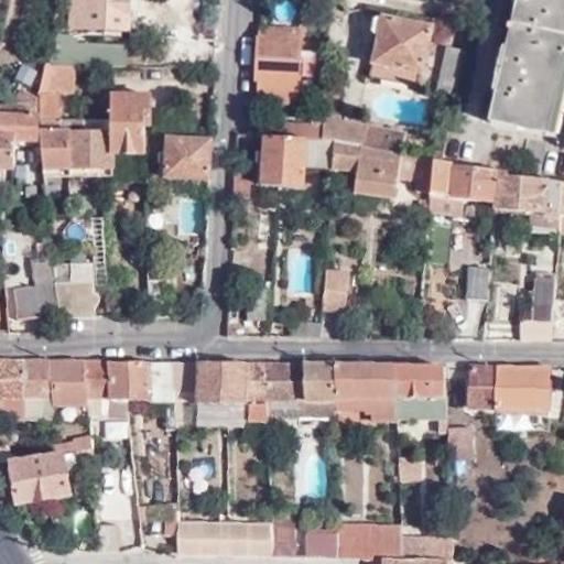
[(71,0),(69,25),(127,29),(128,0),(71,0)]
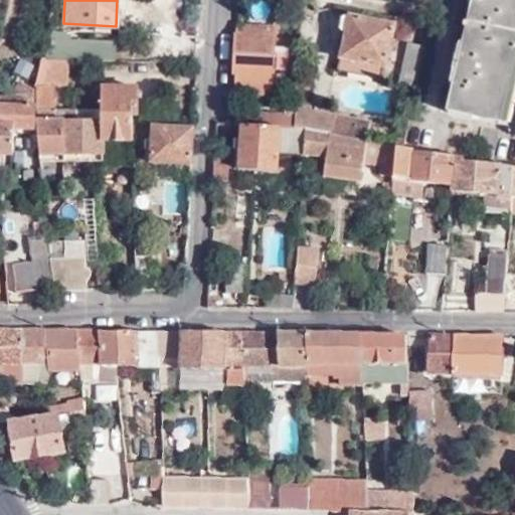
[(449,115),(500,128),(514,55),(514,0),(474,0),(470,21),(449,115)]
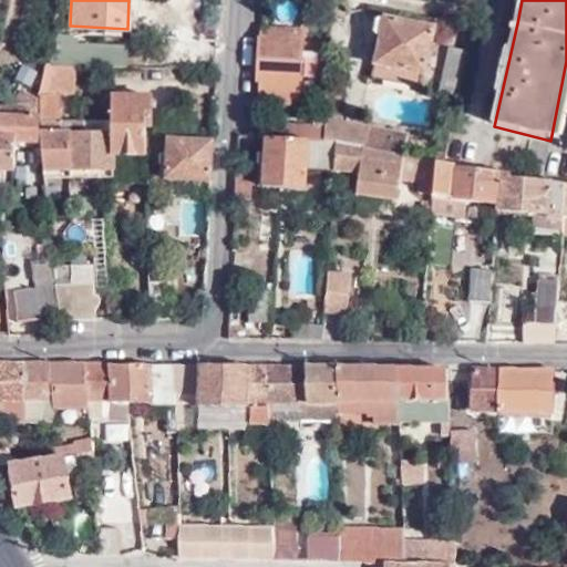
[(381,34),(375,63),(424,74),(434,27),(385,16),(384,18),(379,19),(377,28),(381,34)]
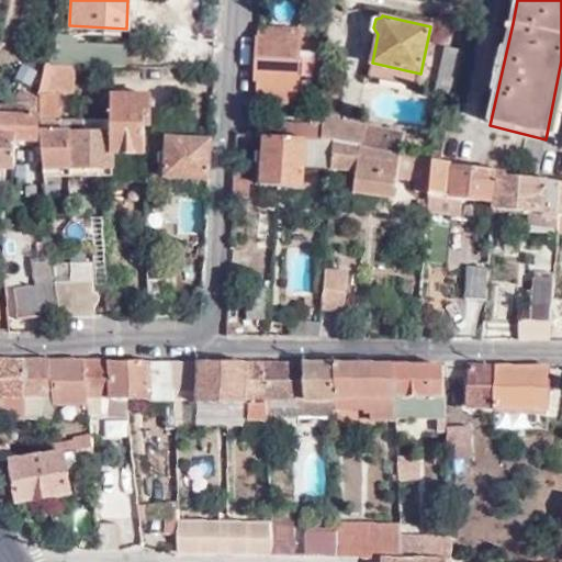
[(263,36),(259,36),(257,92),(279,94),(296,96),(298,79),(300,27),(263,25),(263,36)]
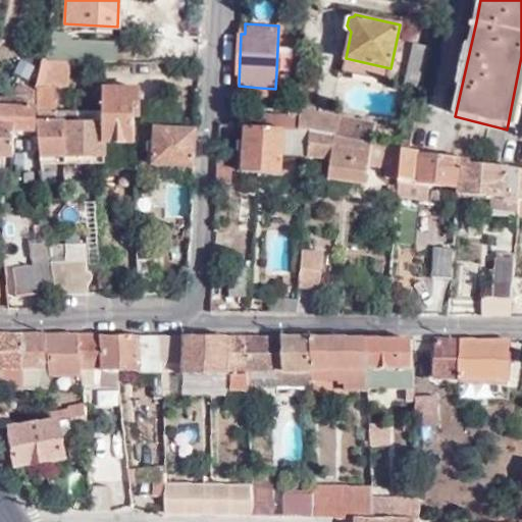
[(422,89),(431,47),(416,44),(407,85),(422,89)]
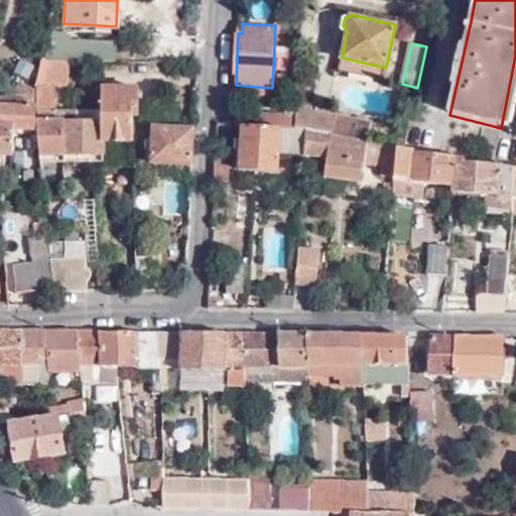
[(44,56),(40,56),(33,87),(35,113),(55,114),(53,85),(66,86),(68,57),(44,56)]
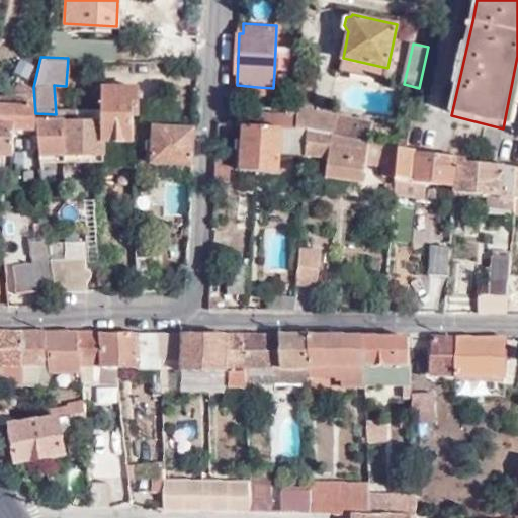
[(387,68),(343,58),(340,70),(384,80),(387,68)]
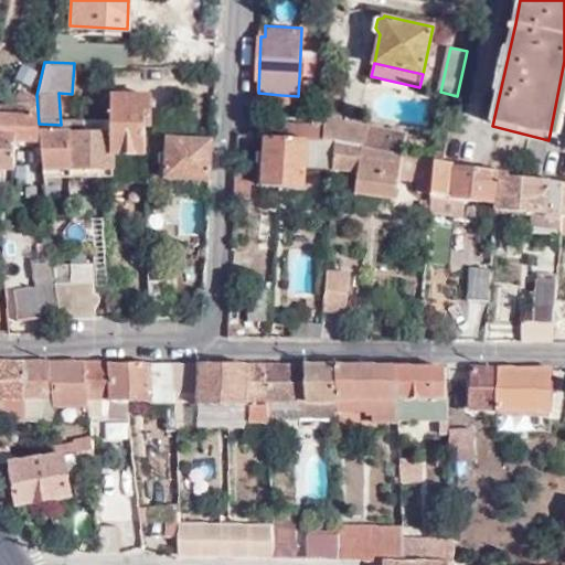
[(316,81),(299,80),(298,96),(280,95),(279,103),(298,105),(298,97),(316,99),(316,81)]
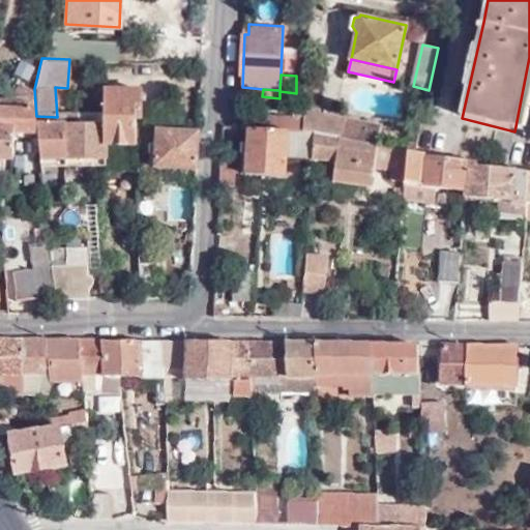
[(32,87),(20,78),(0,97),(0,158),(13,159),(15,130),(35,133),(32,87)]
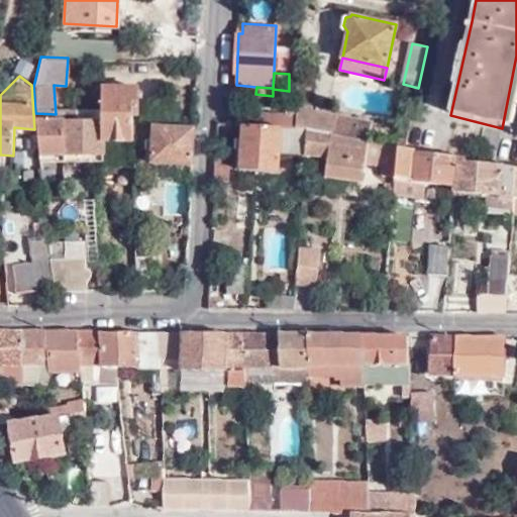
[(101,87),(103,127),(103,141),(133,140),(132,116),(136,116),(136,87),(101,87)]
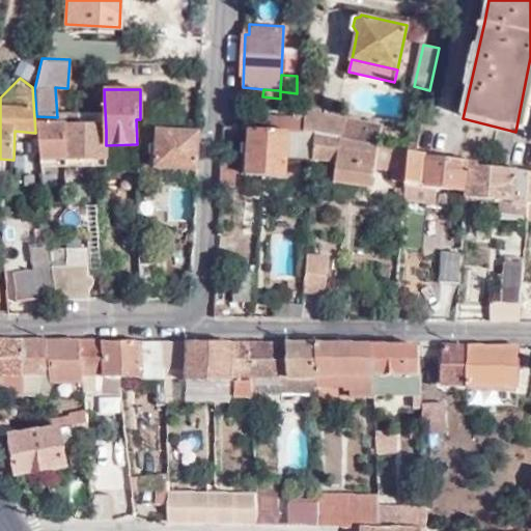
[(319,109),(304,106),(303,119),(302,132),(313,134),(376,144),(379,144),(382,123),(319,112),(319,109)]
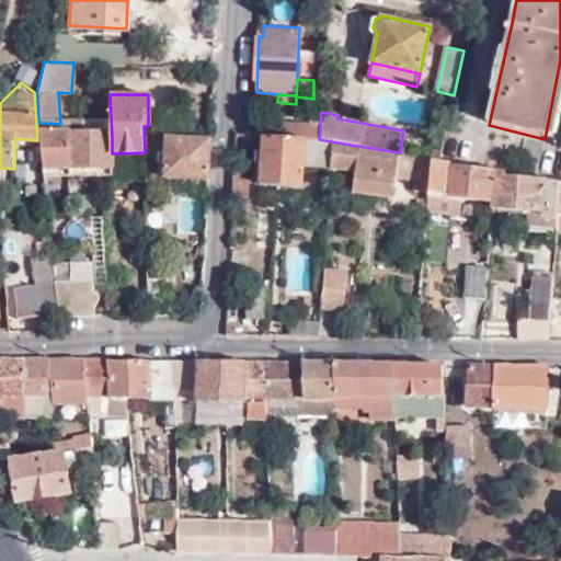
[(319,139),(320,126),(285,122),(283,136),(306,138),(319,139)]
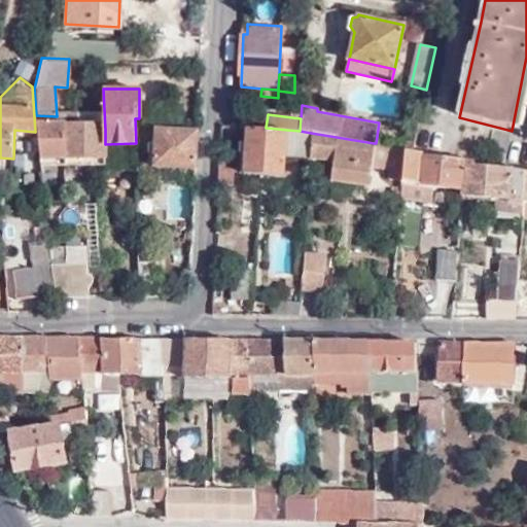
[(57,116),(36,115),(42,169),(66,168),(65,162),(106,160),(105,144),(105,130),(57,127),(57,116)]
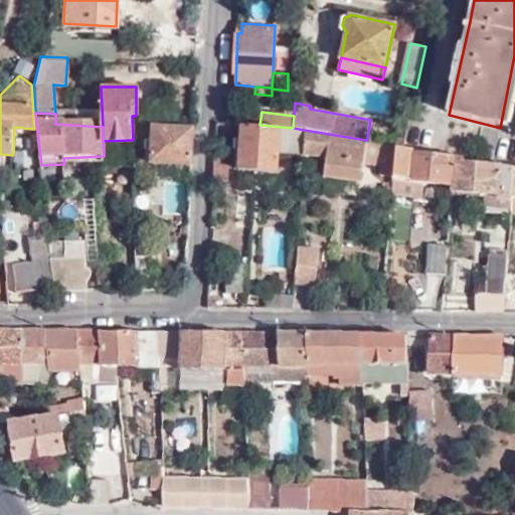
[(281,127),(260,125),(243,124),(240,168),(277,170),(279,153),(281,127)]
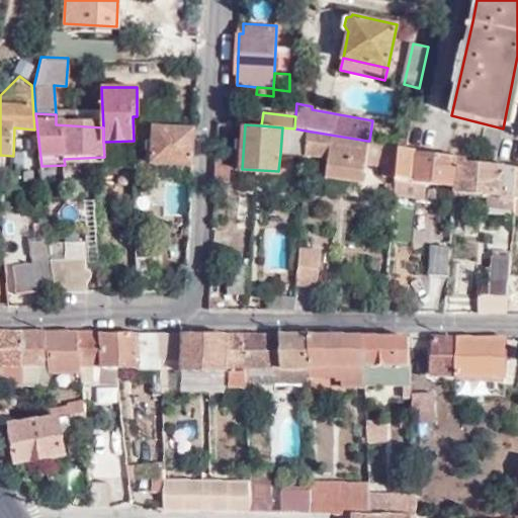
[(191,165),(192,130),(153,126),(151,163),(191,165)]
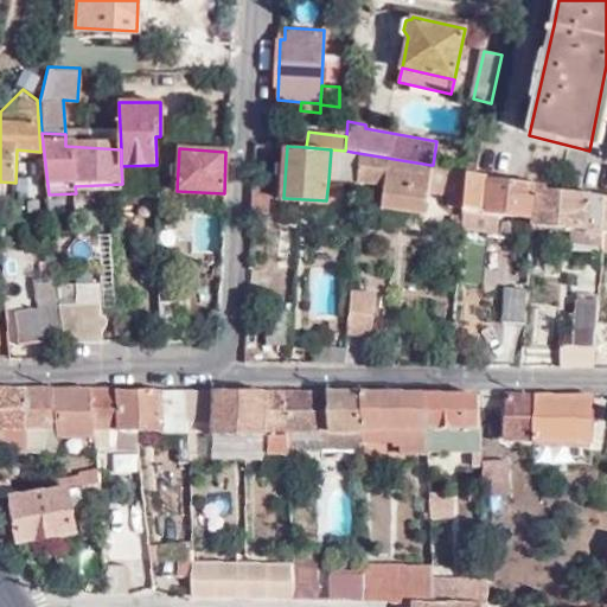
[(358,153),(345,151),(331,149),(328,180),(356,181),(356,180),(358,153)]
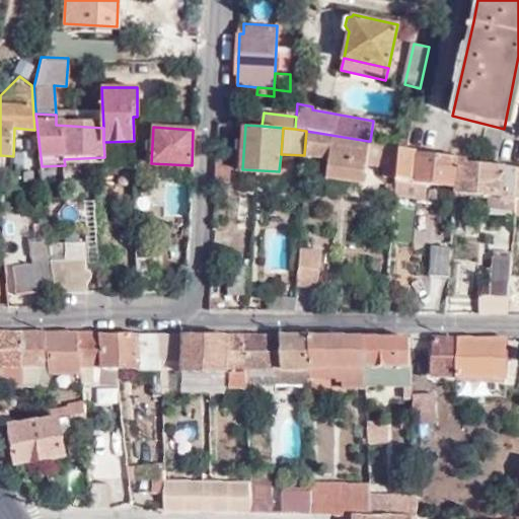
[(363,180),(365,161),(368,141),(306,131),(304,154),(326,156),(325,175),(363,180)]
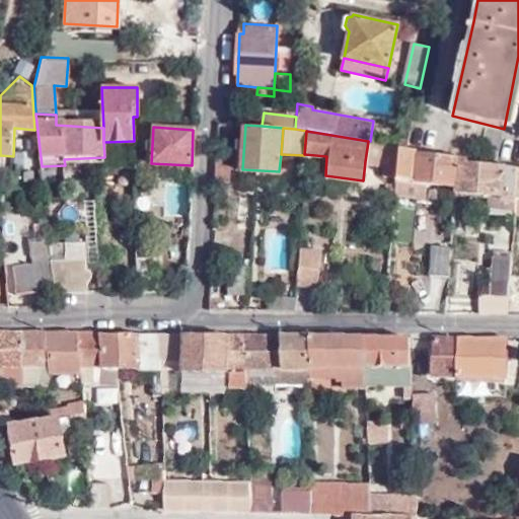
[(498,156),(502,138),(484,133),(478,151),(498,156)]
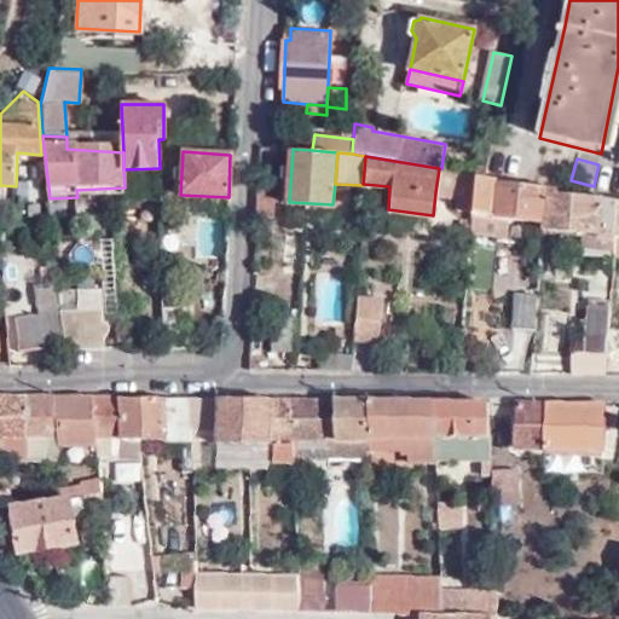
[(461,172),(441,168),(439,168),(435,192),(458,196),(461,172)]
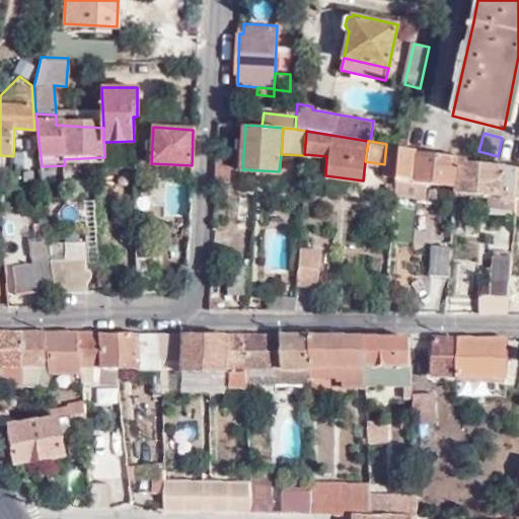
[(396,177),(400,147),(386,144),(384,164),(383,176),(396,177)]
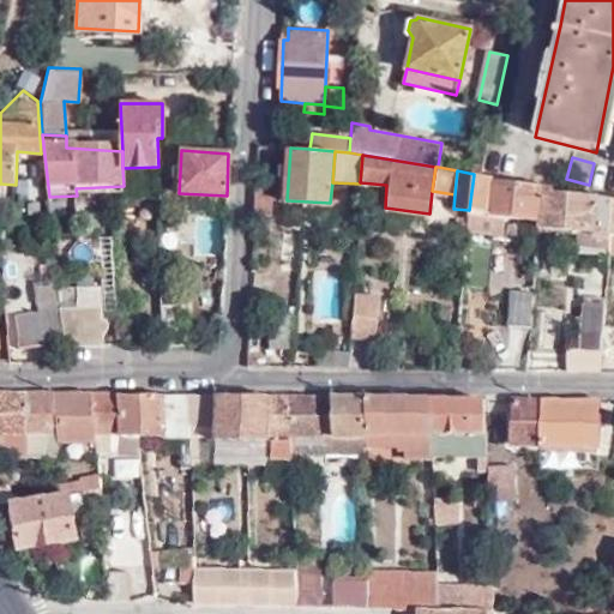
[(493,178),(480,174),(474,174),(469,210),(467,233),(475,233),(476,214),(537,222),(541,187),(493,181),(493,178)]
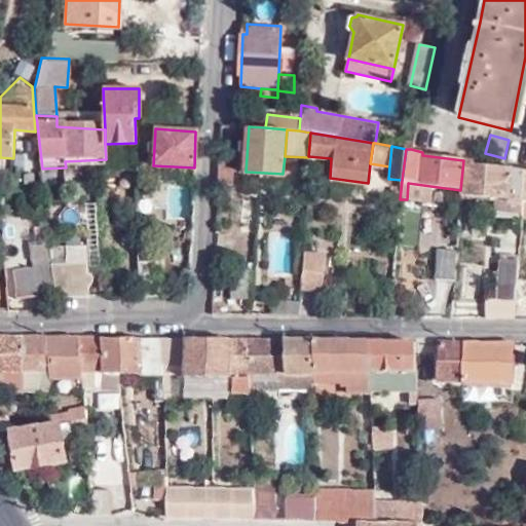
[(234,154),(219,152),(217,185),(231,185),(234,154)]
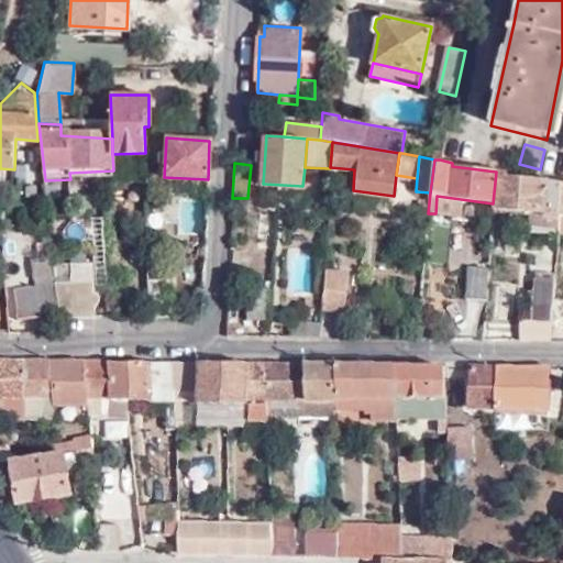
[(559,214),(561,181),(506,175),(506,173),(496,172),(493,203),(493,208),(559,219),(559,214)]
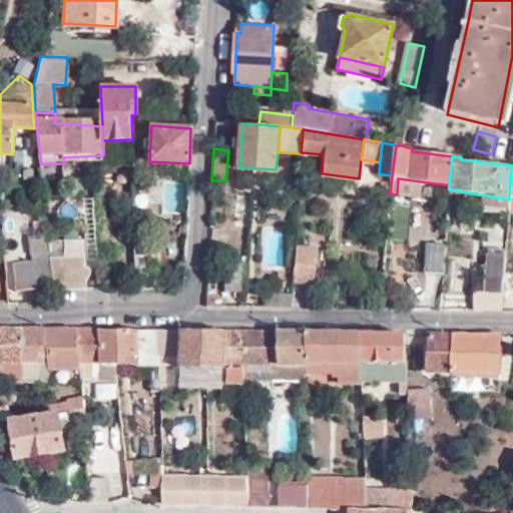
[(44,250),(43,235),(28,236),(30,251),(44,250)]
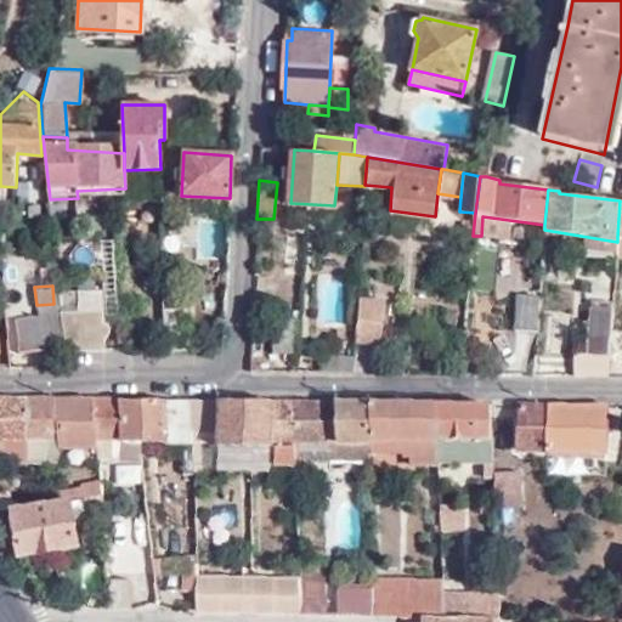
[(60,287),(62,311),(66,350),(107,349),(103,286),(60,287)]
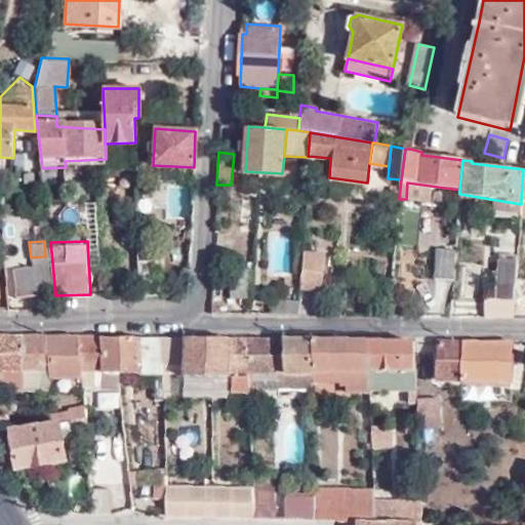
[(450,281),(454,249),(437,248),(433,279),(450,281)]
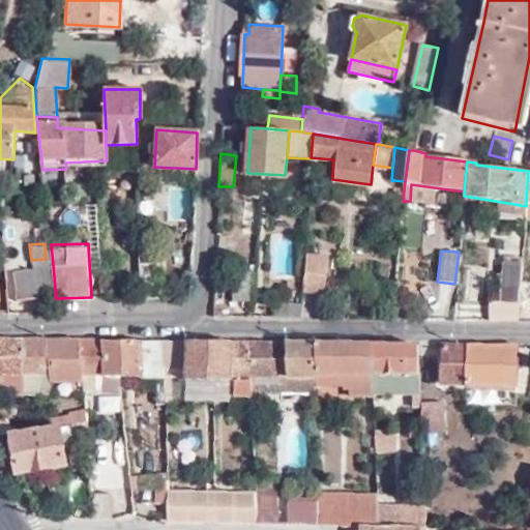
[(326,254),(306,253),(302,288),(323,291),(326,254)]
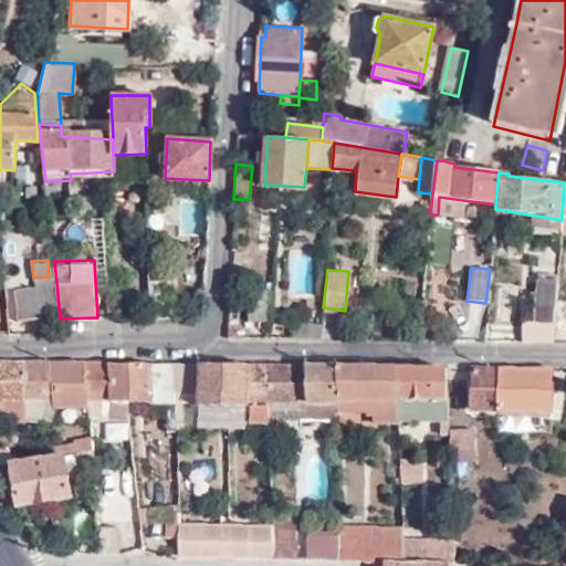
[(537,279),(534,324),(554,325),(556,281),(537,279)]
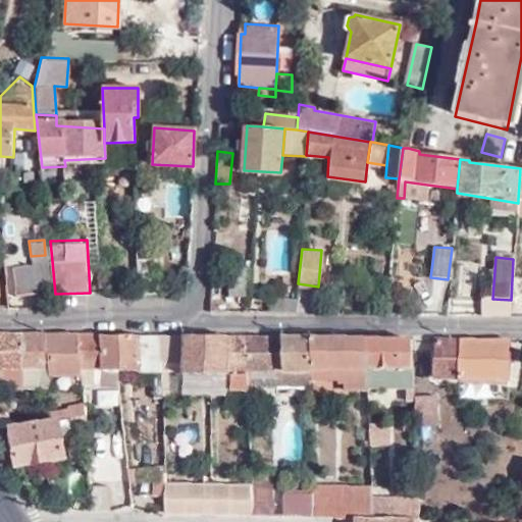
[(140,295),(159,294),(157,259),(139,259),(140,295)]
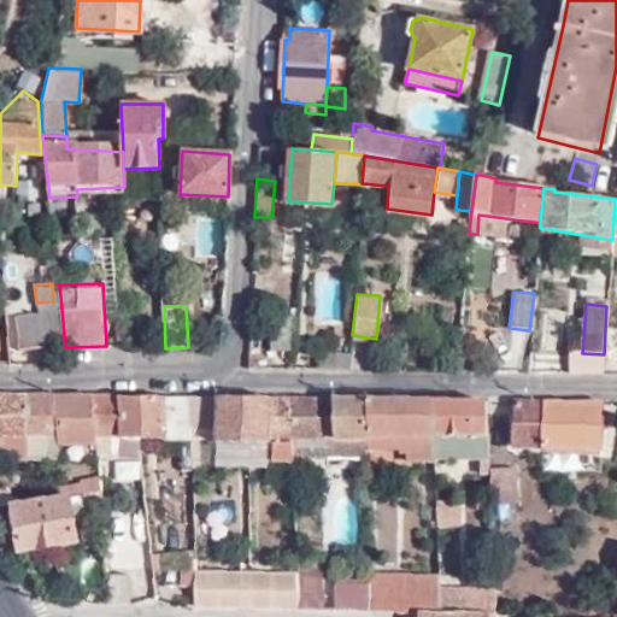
[(62,351),(65,351),(65,347),(62,309),(15,317),(19,348),(62,347),(62,351)]
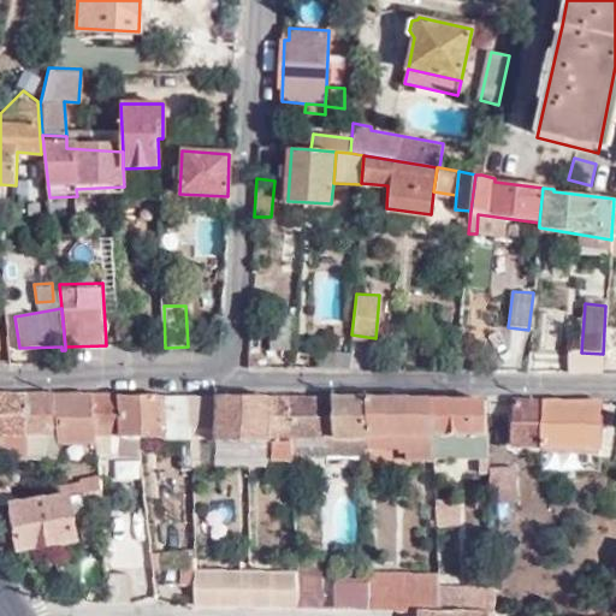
[(540,361),(558,361),(560,309),(542,309),(540,361)]
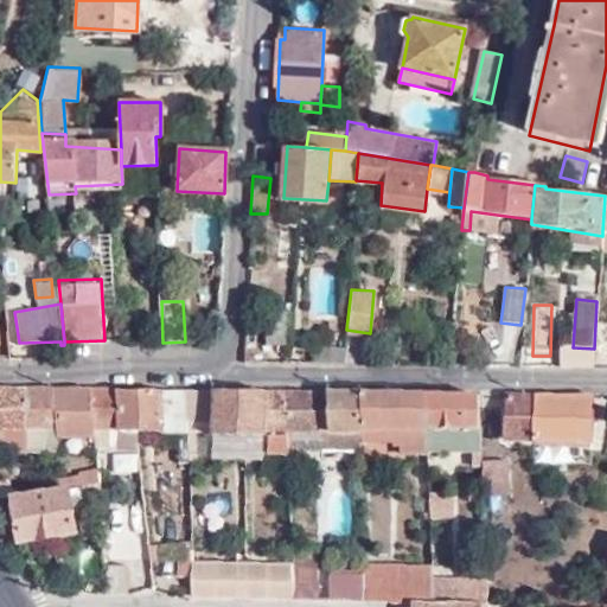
[(287,308),(267,307),(264,343),(285,344),(287,308)]
